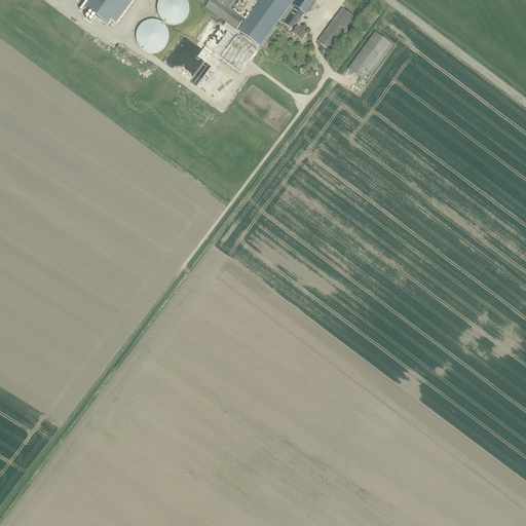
[(90,0),(87,3),(84,8),(107,26),(111,21),(125,0),(90,0)]
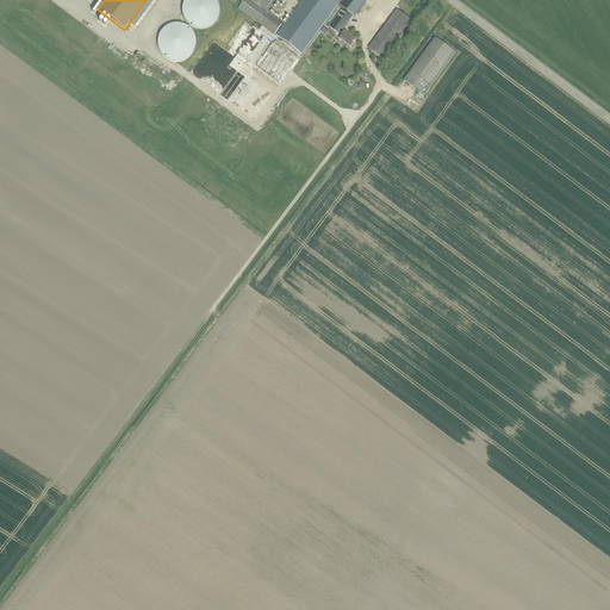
[(219,16),(219,12),(221,10),(219,7),(219,5),(218,1),(216,0),(185,0),(184,1),(182,5),(182,7),(181,10),(182,13),(182,16),(184,18),(185,20),(186,23),(188,25),(191,26),(193,27),(195,29),(198,30),(201,30),(204,30),(206,29),(209,27),(211,26),(213,25),(216,23),(217,20),(218,18),(219,16)]
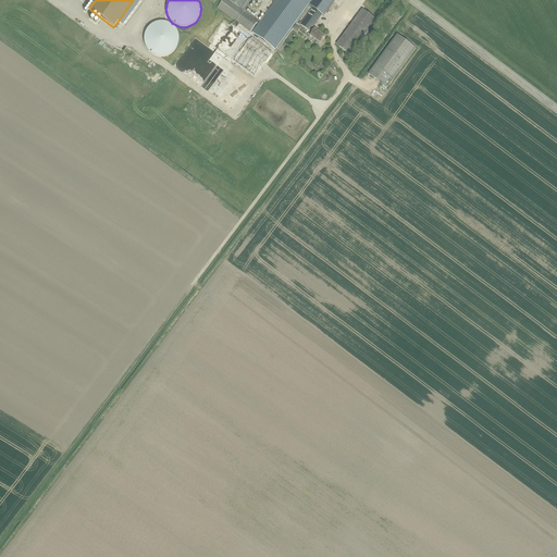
[(223,0),(218,8),(250,33),(259,22),(254,19),(254,17),(252,16),(251,16),(250,15),(249,14),(248,14),(247,13),(247,12),(256,0),(223,0)]
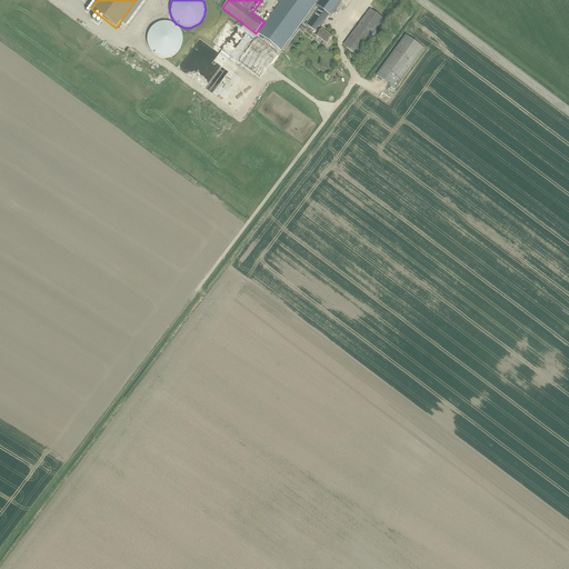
[(266,23),(258,35),(276,48),(281,52),(289,40),(318,1),(316,0),(282,0),(269,19),(266,23)]
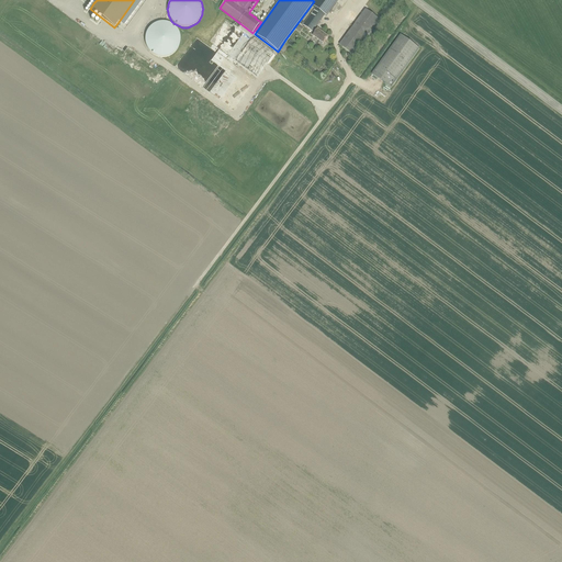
[(316,0),(312,7),(315,9),(325,15),(326,18),(338,0),(316,0)]
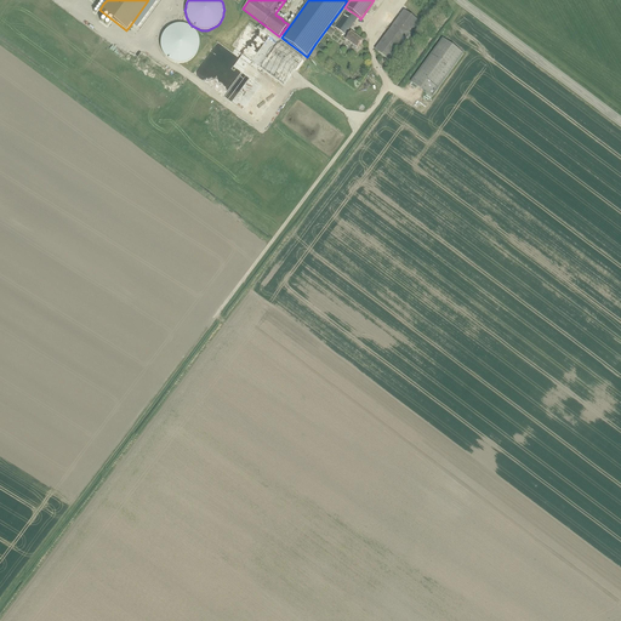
[(359,17),(348,10),(335,28),(348,38),(346,41),(357,50),(363,43),(348,32),(359,17)]
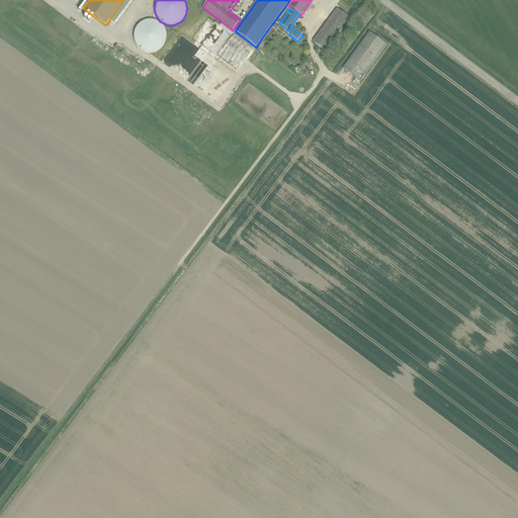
[(148,21),(145,21),(143,22),(141,23),(139,25),(137,27),(136,29),(135,31),(134,33),(134,36),(134,38),(135,41),(135,44),(137,46),(138,48),(140,50),(142,51),(144,52),(146,53),(149,53),(151,53),(154,53),(156,52),(158,51),(160,50),(162,48),(163,46),(165,44),(165,41),(166,38),(166,36),(166,33),(165,31),(164,29),(163,27),(161,25),(159,23),(157,22),(155,21),(152,21),(150,20),(148,21)]
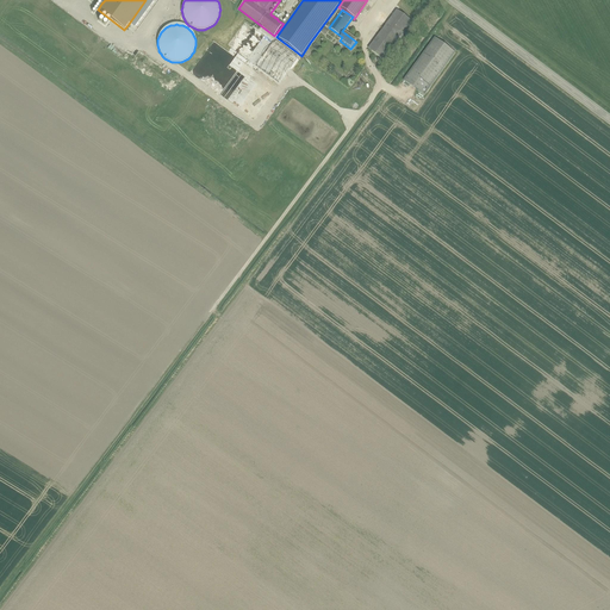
[(386,26),(378,37),(393,48),(402,37),(386,26)]
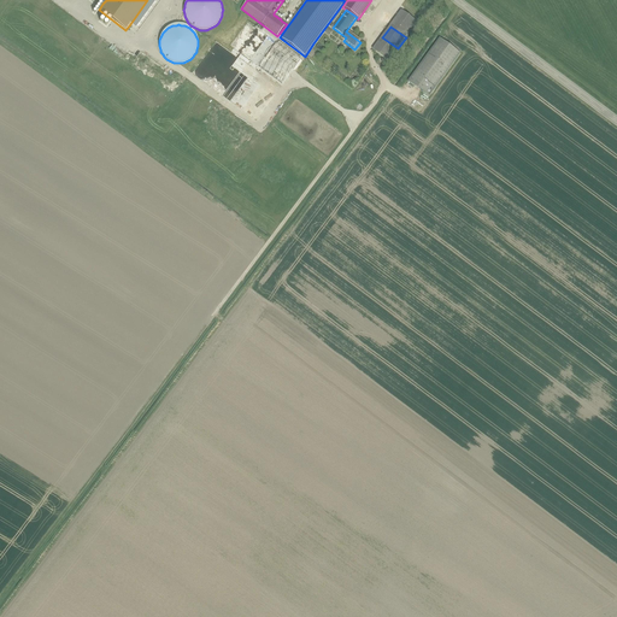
[(439,39),(436,42),(407,82),(429,98),(460,54),(439,39)]
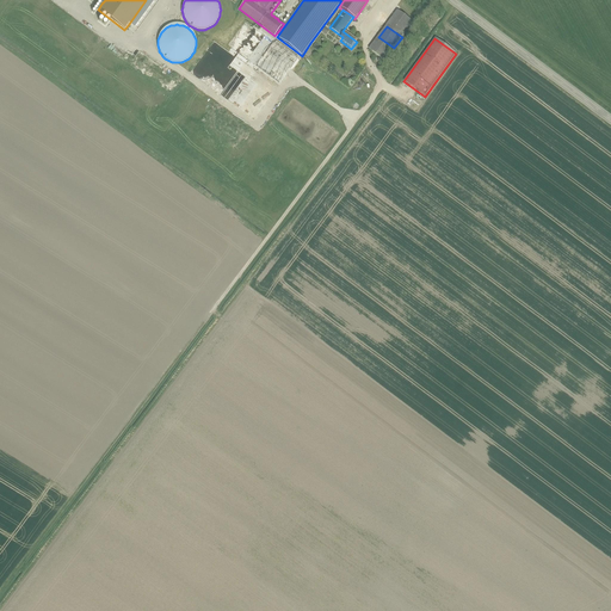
[(273,41),(254,67),(279,86),(298,60),(273,41)]
